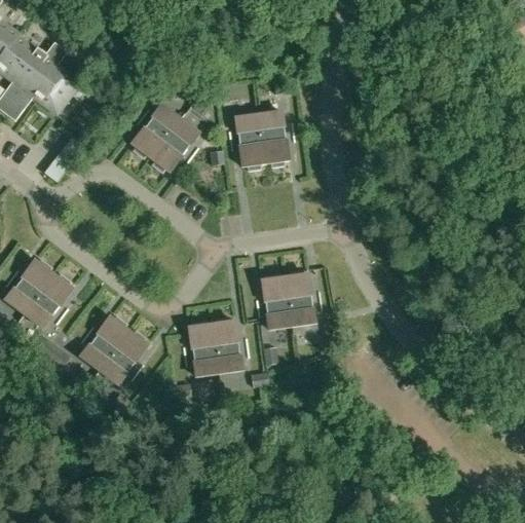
[(0,71),(11,80),(0,95),(0,109),(13,119),(32,96),(55,114),(80,81),(57,64),(67,50),(53,40),(44,52),(36,46),(36,47),(19,34),(20,32),(0,17),(1,16),(0,15),(0,1),(1,0),(0,0),(0,71)]
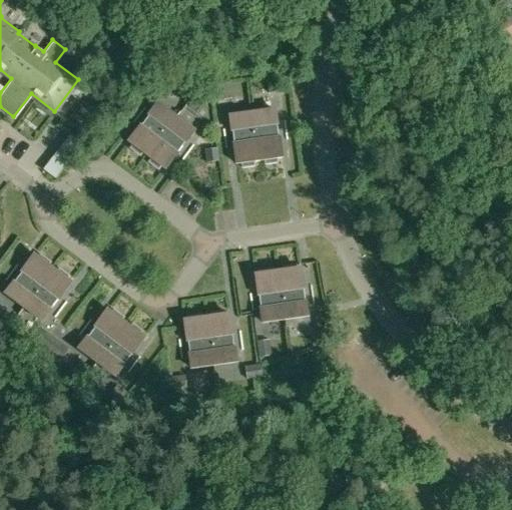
[(65,30),(54,22),(47,32),(58,40),(65,30)]
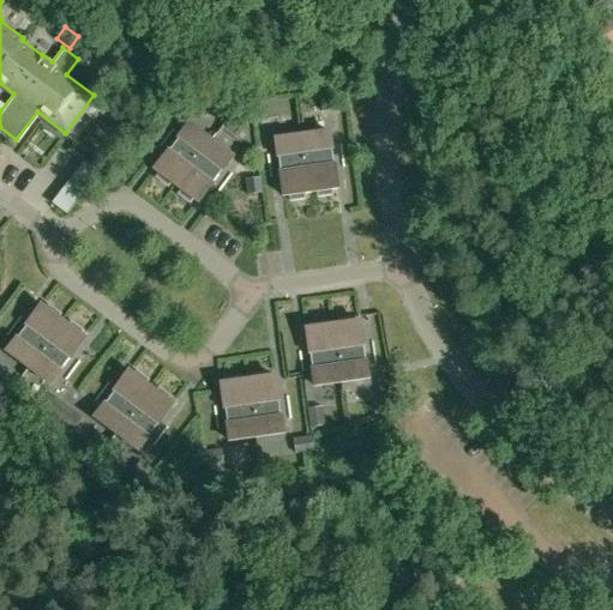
[(222,89),(206,78),(192,98),(188,103),(204,114),(208,109),(215,100),(222,89)]
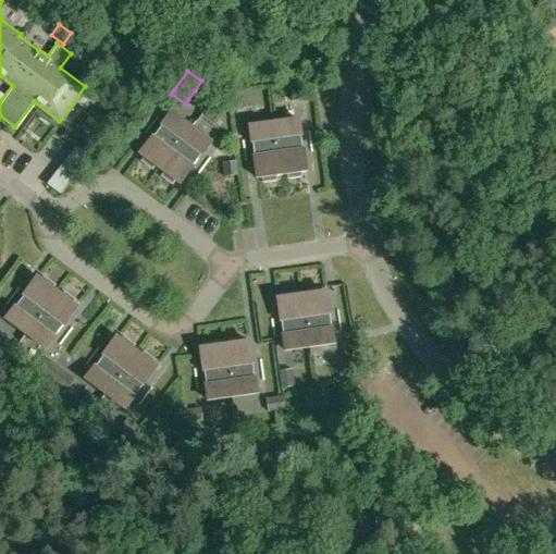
[(304,97),(301,79),(287,83),(289,99),(304,97)]
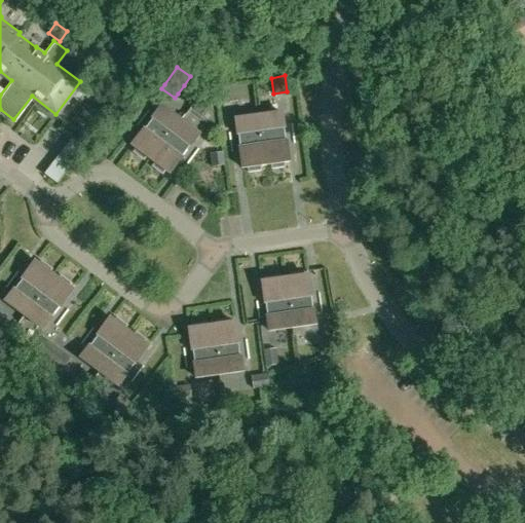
[(236,98),(233,82),(221,84),(222,96),(223,100),(236,98)]
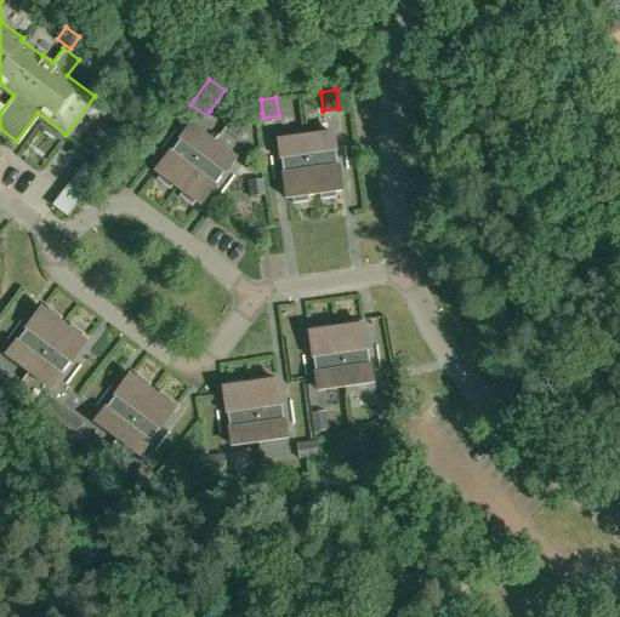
[(233,156),(189,123),(154,170),(159,173),(155,177),(168,187),(171,182),(182,190),(178,194),(191,204),(193,199),(199,203),(233,156)]
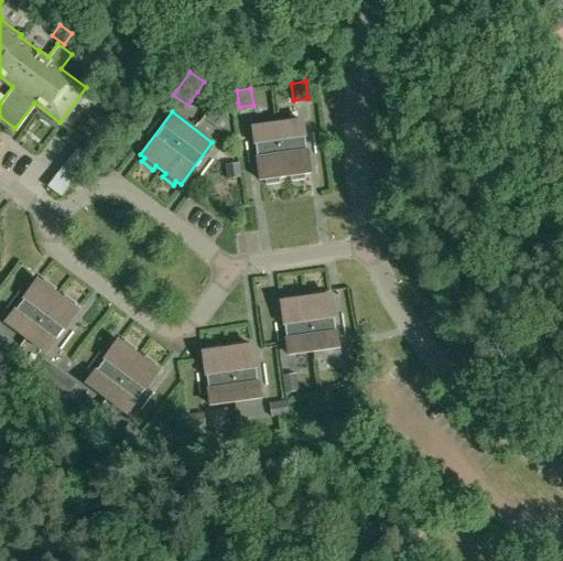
[(303,176),(303,172),(309,171),(301,119),(251,126),(259,179),(264,177),(264,183),(278,181),(278,175),(289,174),(290,179),(303,176)]
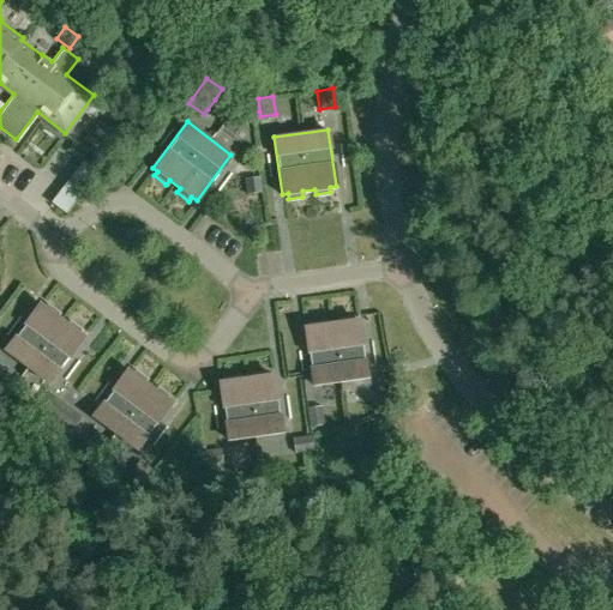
[(259,175),(244,177),(246,193),(260,191),(259,175)]
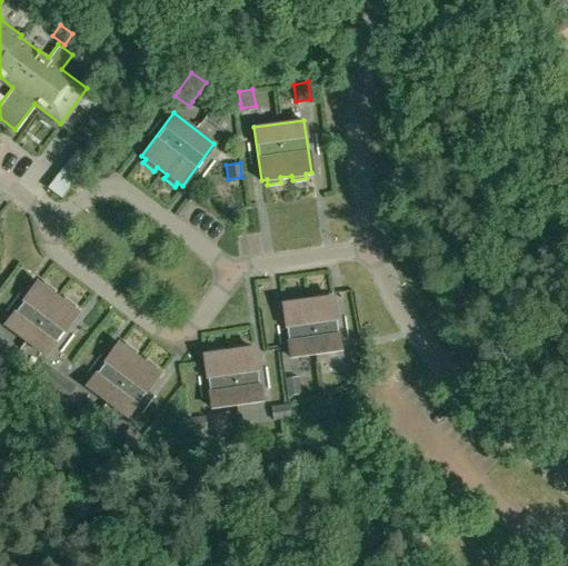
[(69,186),(55,175),(47,186),(60,196),(69,186)]
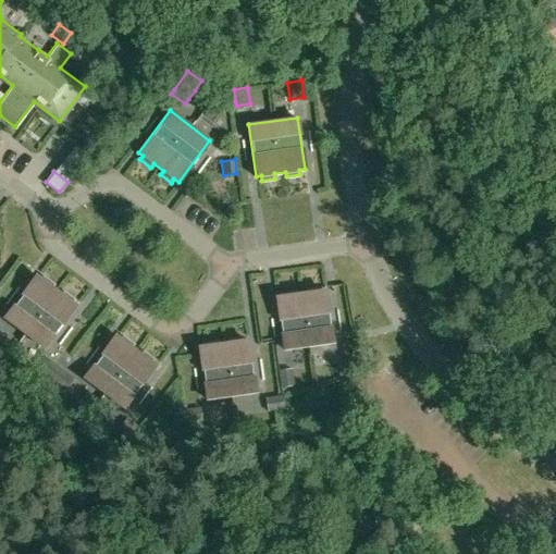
[(50,287),(53,283),(42,275),(40,279),(36,275),(4,317),(44,347),(75,305),(71,302),(74,298),(63,290),(60,294),(50,287)]
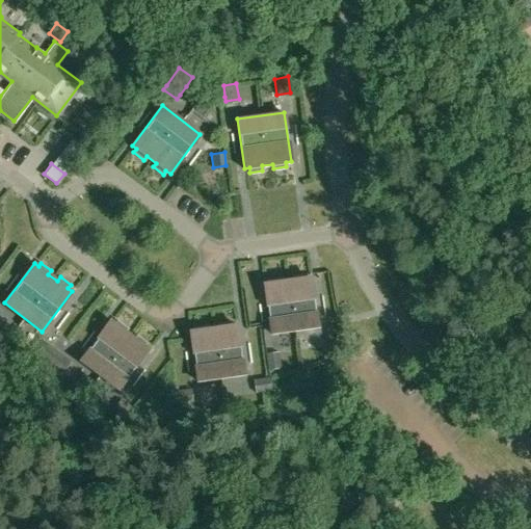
[(282,281),(281,276),(268,279),(269,283),(264,284),(270,333),(317,326),(311,276),(306,278),(304,273),(292,274),(292,280),(282,281)]
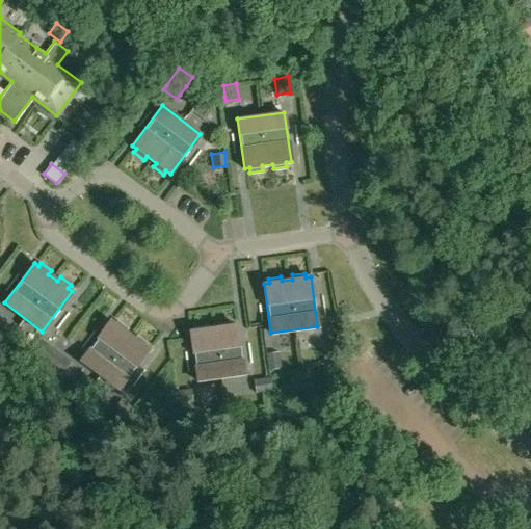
[(110,320),(80,360),(117,389),(148,348),(143,345),(147,342),(136,334),(133,338),(125,331),(127,327),(116,320),(114,323),(110,320)]
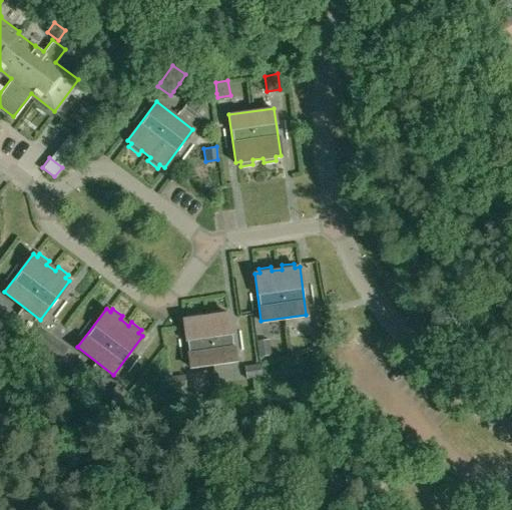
[(188,319),(183,319),(190,367),(235,360),(228,313),(223,314),(222,309),(210,311),(211,315),(200,317),(199,313),(187,314),(188,319)]
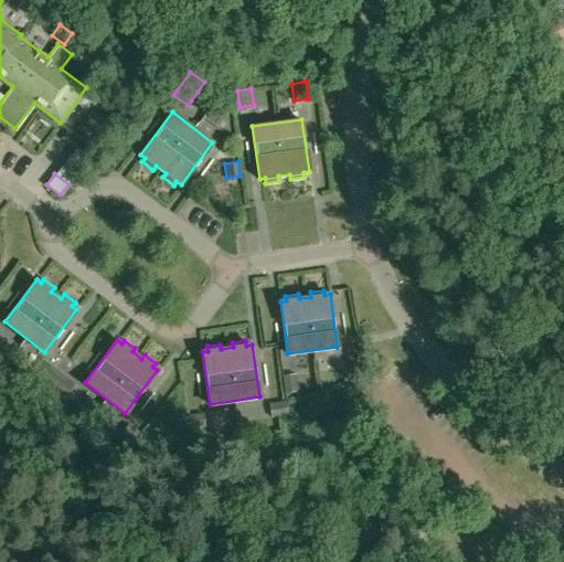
[(361,362),(359,346),(346,347),(348,364),(361,362)]
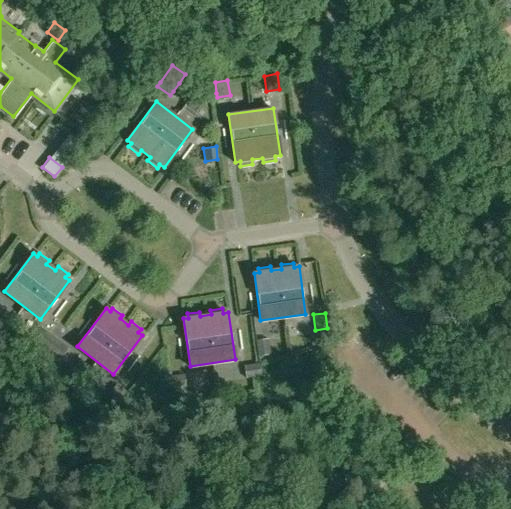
[(55,337),(43,328),(35,338),(47,347),(55,337)]
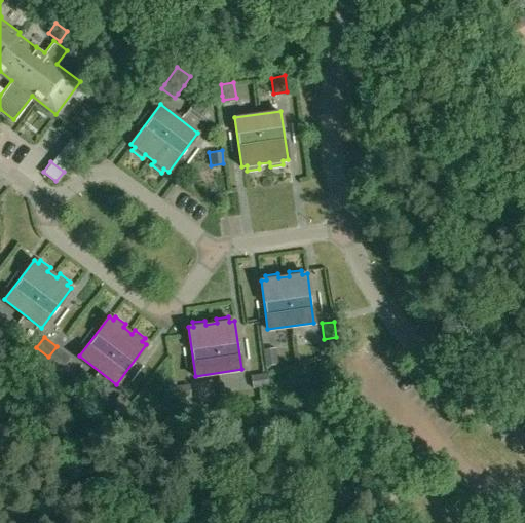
[(57,346),(48,357),(62,366),(69,356),(57,346)]
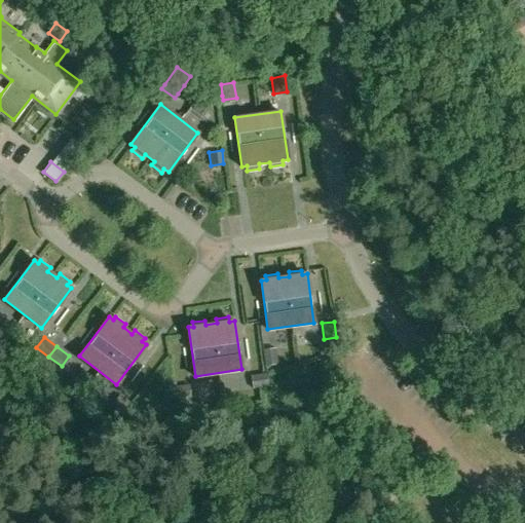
[(274,346),(262,348),(265,364),(276,362),(274,346)]
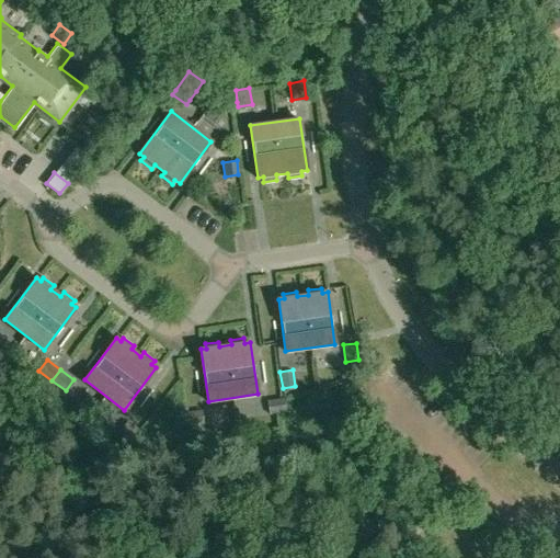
[(283,397),(266,399),(269,412),(277,411),(285,410),(283,397)]
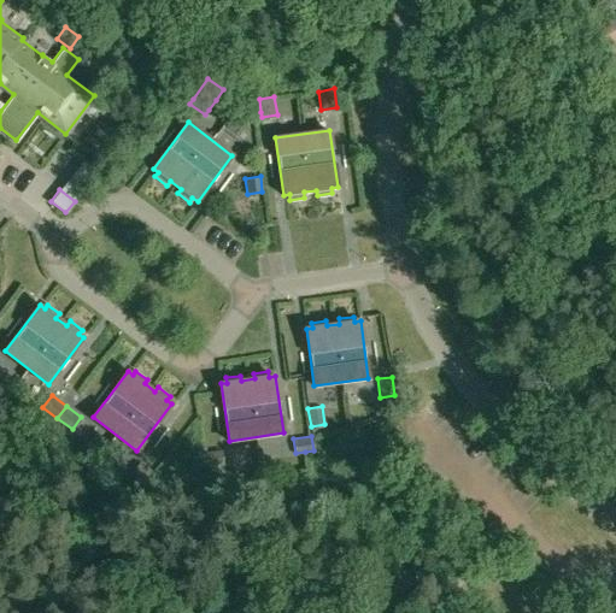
[(221,448),(201,452),(204,466),(223,464),(221,448)]
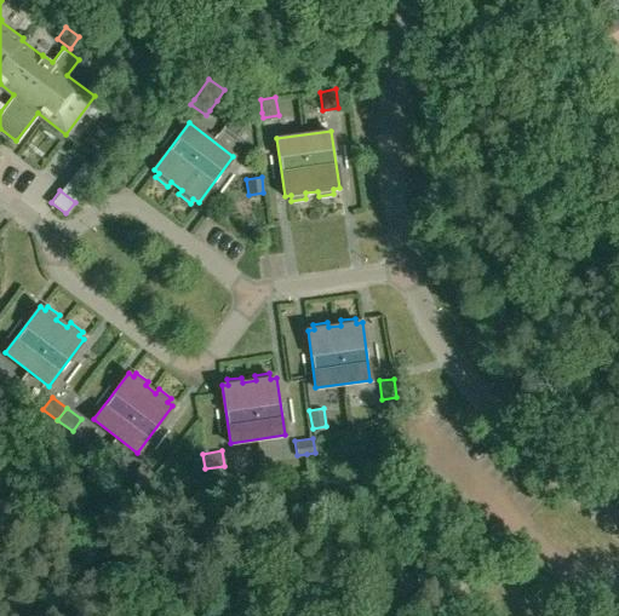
[(139,482),(145,487),(155,475),(141,462),(131,476),(139,482)]
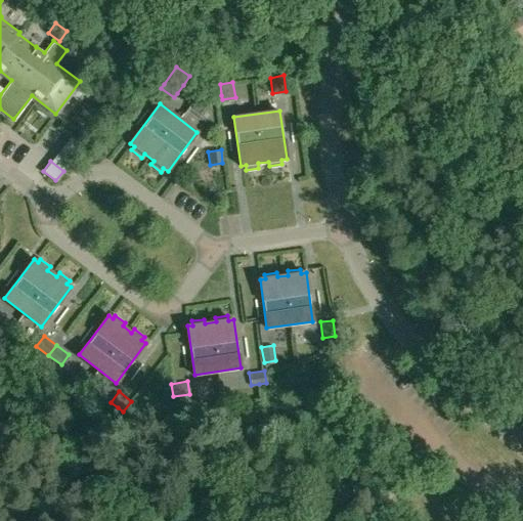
All buildings are outlined.
